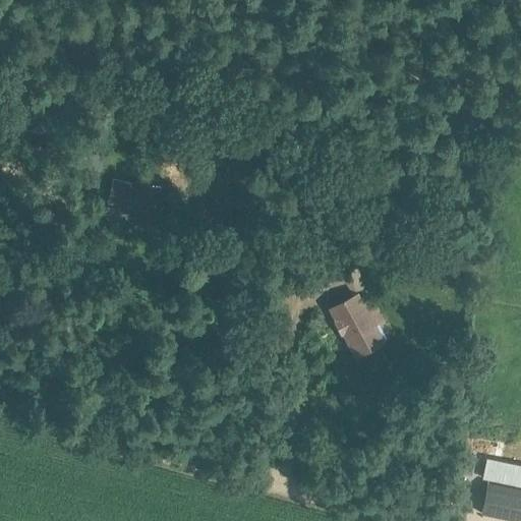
[(140,190),(111,183),(107,201),(136,209),(134,215),(151,219),(159,186),(142,182),(140,190)]
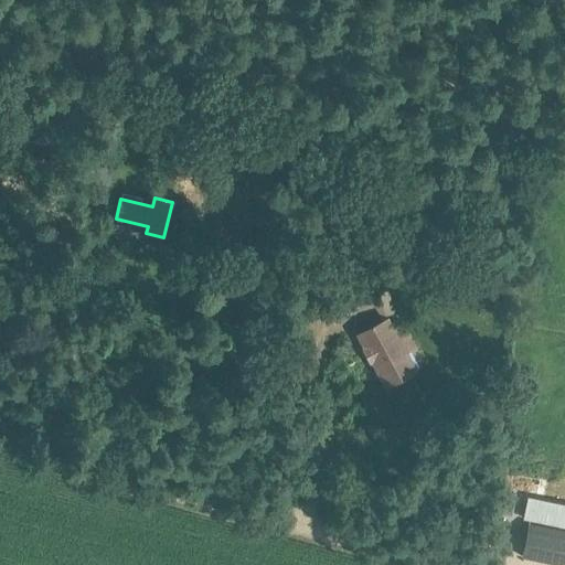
[(418,374),(388,321),(356,339),(386,392),(418,374)]
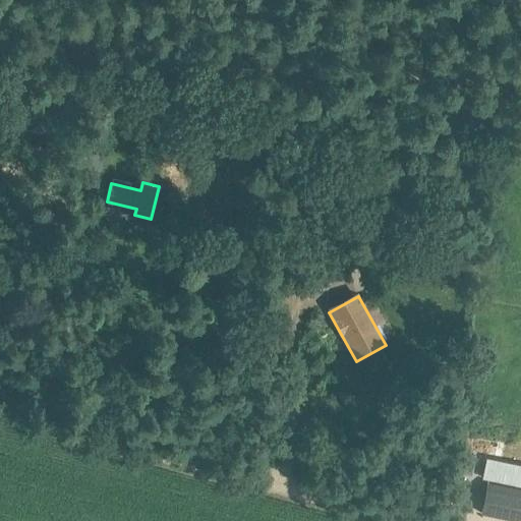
[(481,514),(515,520),(520,520),(520,489),(487,483),(481,514)]
